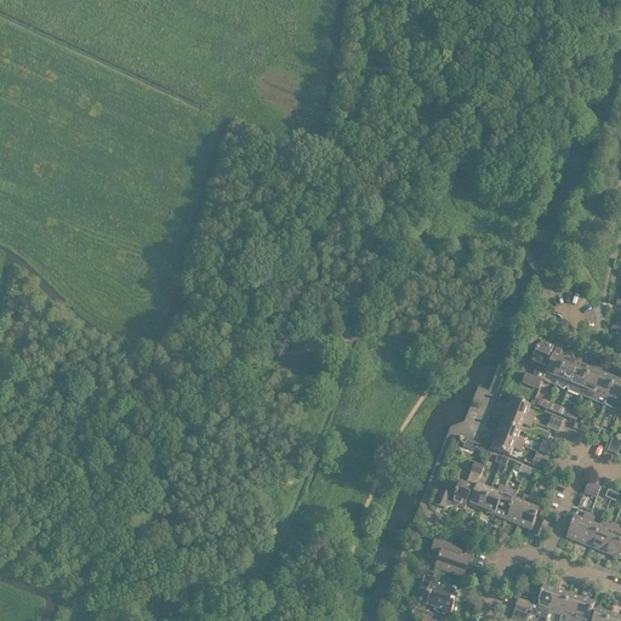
[(534,339),(537,331),(529,328),(523,342),(531,346),(531,345),(536,347),(530,360),(537,363),(531,376),(524,374),(520,381),(537,388),(546,366),(552,353),(550,352),(552,346),(539,340),(534,339)]
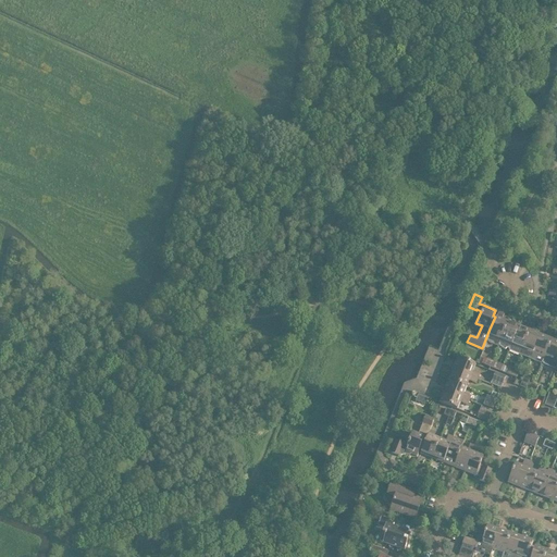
[(503,313),(497,310),(495,317),(490,329),(485,339),(497,345),(497,344),(506,321),(499,319),(500,316),(502,317),(503,313)]
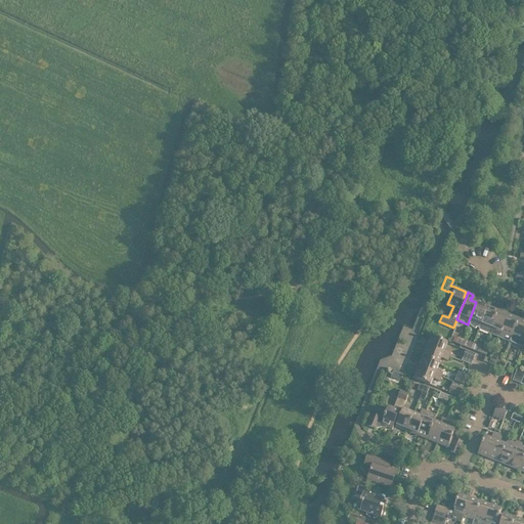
[(483,305),(476,302),(468,323),(474,328),(475,326),(478,328),(486,306),(487,304),(484,301),(484,302),(483,305)]
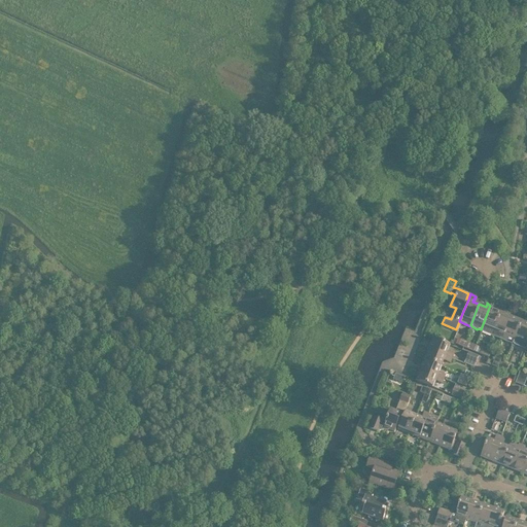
[(499,312),(489,308),(481,329),(481,330),(491,335),(499,312)]
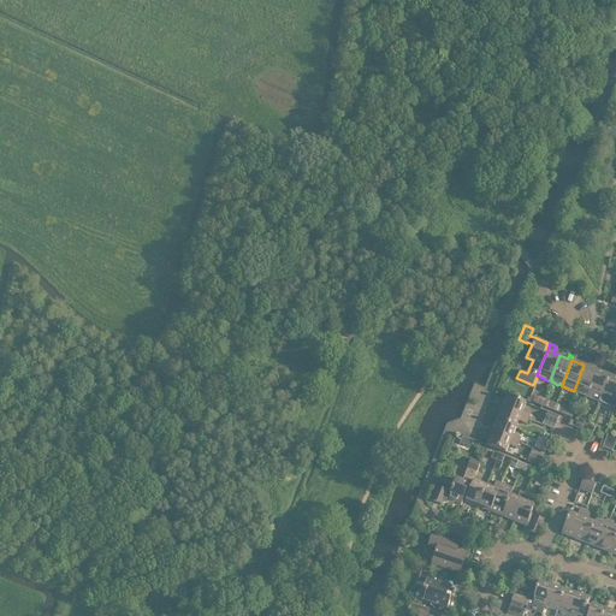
[(596,371),(584,365),(574,391),(586,396),(596,371)]
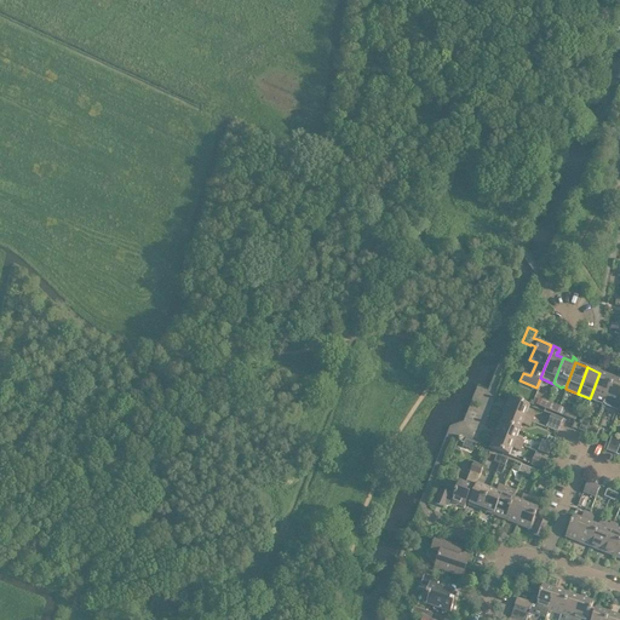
[(612,378),(600,373),(590,399),(602,403),(602,402),(612,378)]
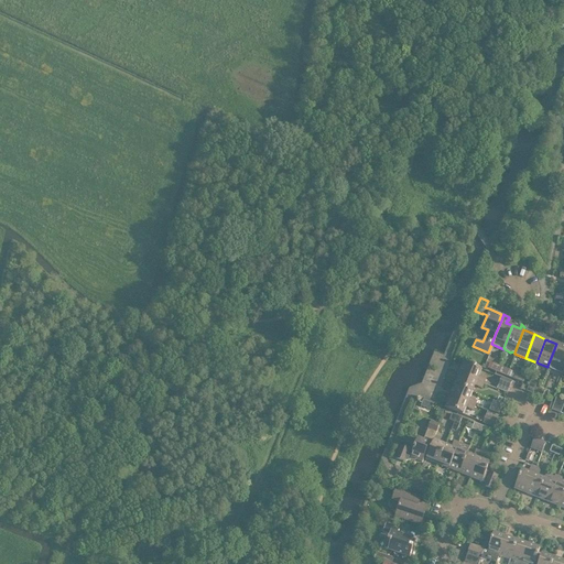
[(563,346),(556,344),(548,366),(559,370),(559,371),(557,376),(560,377),(563,366),(563,346)]
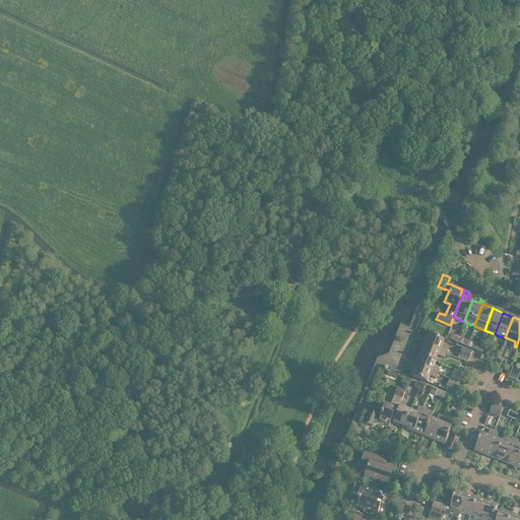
[(447,348),(440,345),(443,339),(426,332),(421,343),(438,350),(445,352),(447,348)]
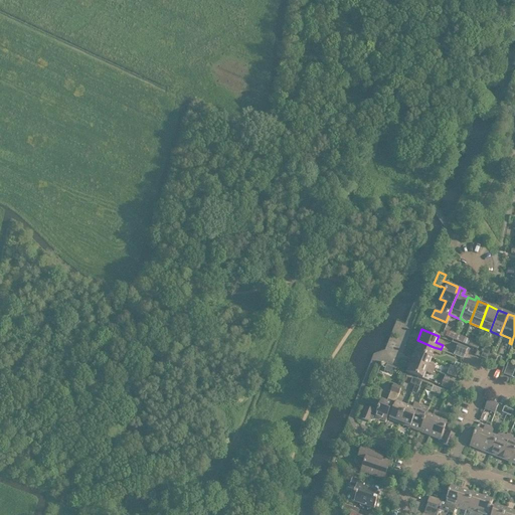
[(454,333),(452,338),(462,342),(464,337),(454,333)]
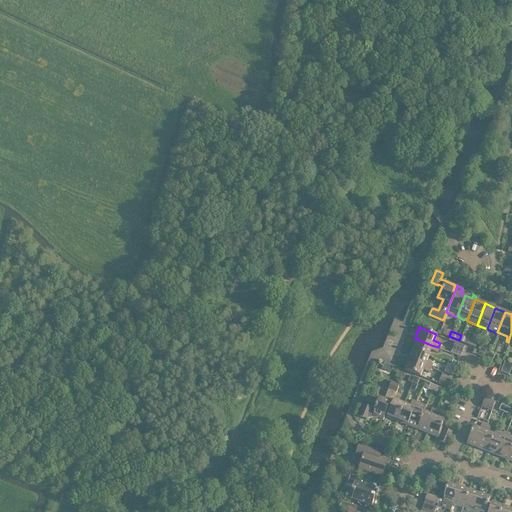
[(438,347),(431,345),(415,338),(411,348),(427,355),(430,349),(436,352),(438,347)]
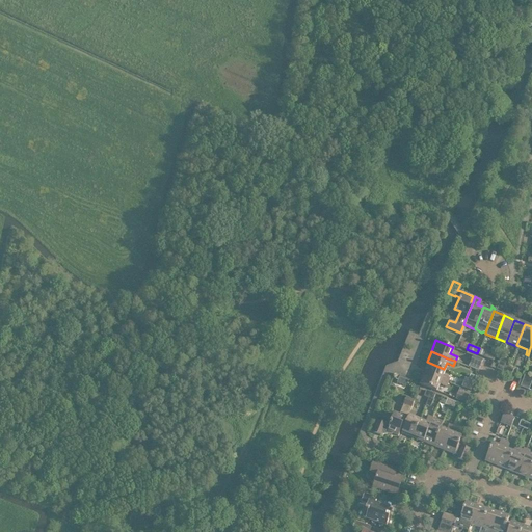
[(468,366),(477,370),(481,358),(472,355),(468,366)]
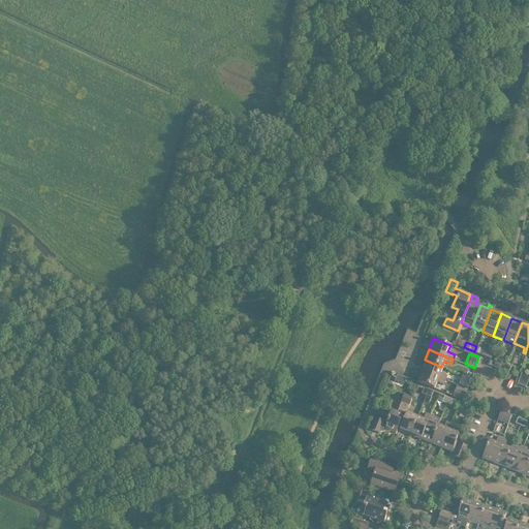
[(502,370),(505,364),(500,363),(503,356),(497,354),(493,366),(502,370)]
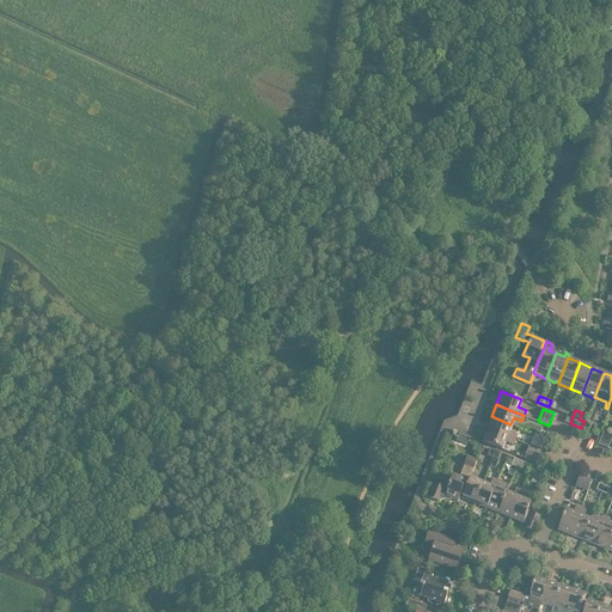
[(516,434),(508,430),(510,424),(491,416),(487,428),(506,436),(514,440),(516,434)]
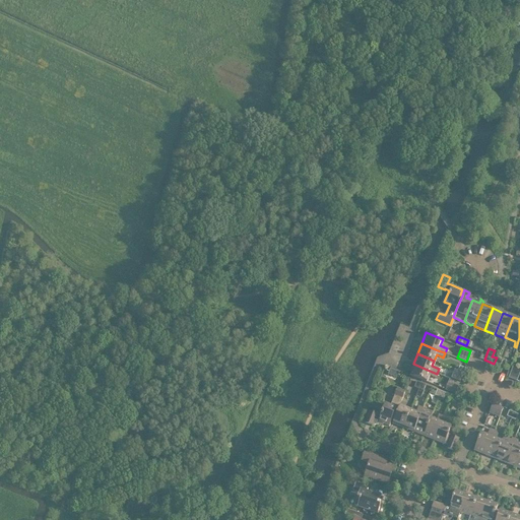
[(437,374),(430,371),(413,364),(408,375),(426,381),(429,375),(435,378),(437,374)]
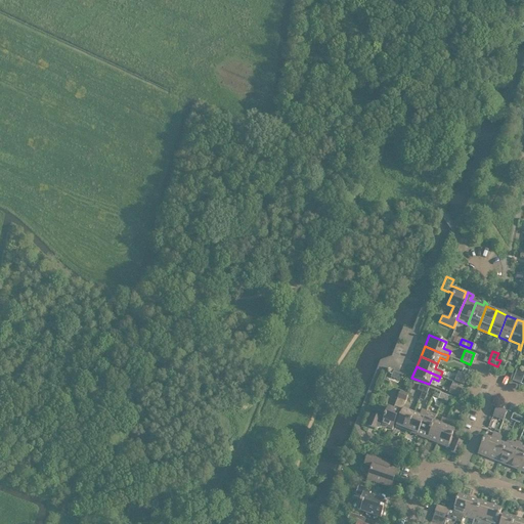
[(511,380),(519,383),(523,372),(516,368),(511,380)]
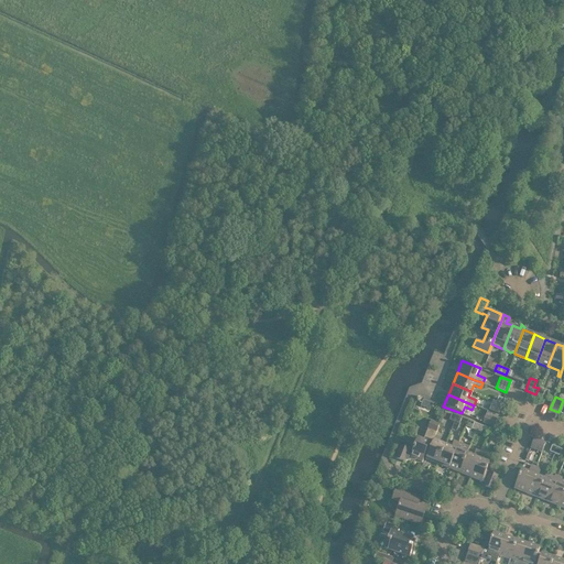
[(488,409),(498,413),(501,403),(496,401),(492,400),(488,409)]
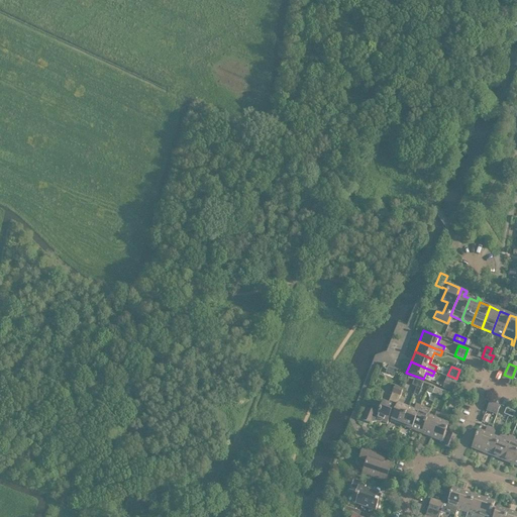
[(445,376),(441,386),(451,390),(455,380),(445,376)]
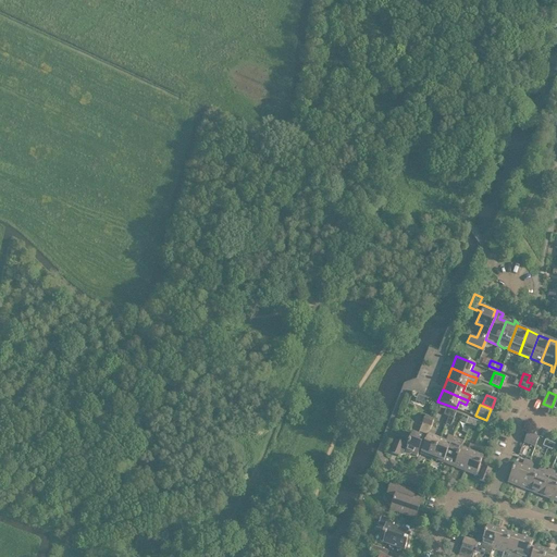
[(395,438),(390,452),(397,455),(400,448),(404,449),(403,452),(408,454),(409,452),(416,455),(423,437),(424,438),(433,418),(424,415),(421,422),(422,422),(417,434),(411,432),(406,444),(403,443),(403,442),(395,438)]
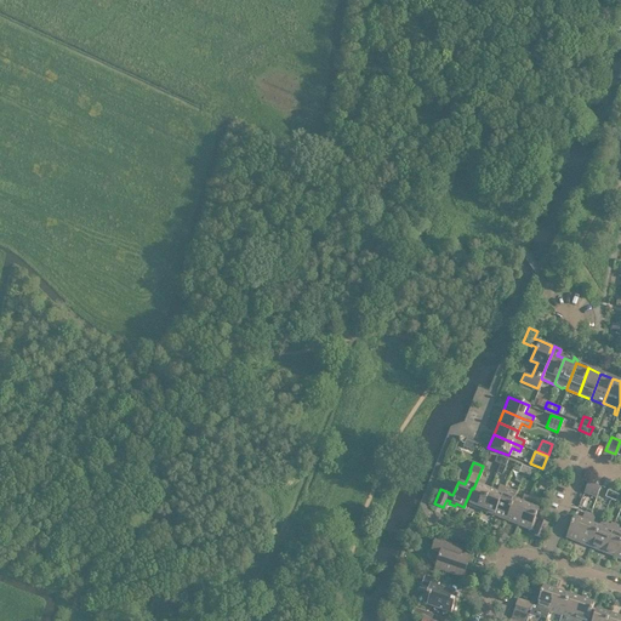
[(599,486),(587,482),(582,493),(594,497),(599,486)]
